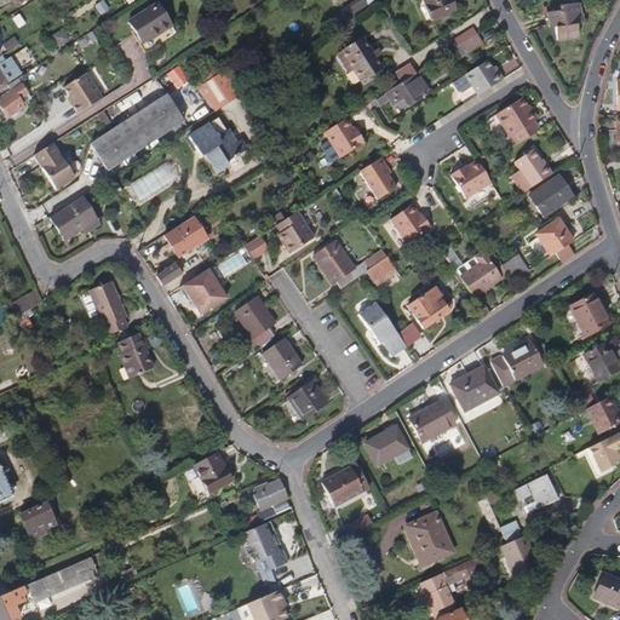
[(365,0),(363,0),(357,0),(342,11),(349,22),(369,9),(365,0)]
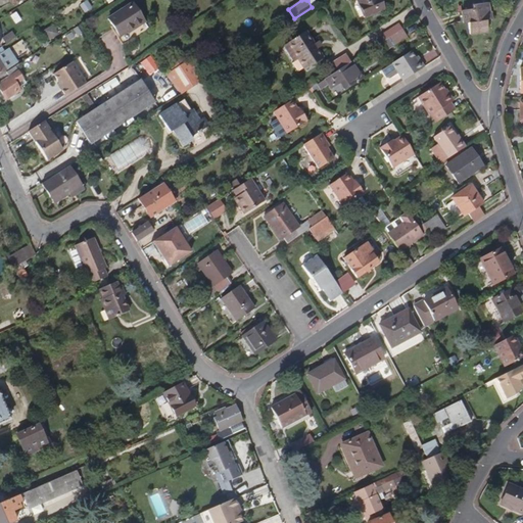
[(387,9),(382,0),(358,0),(368,18),(387,9)]
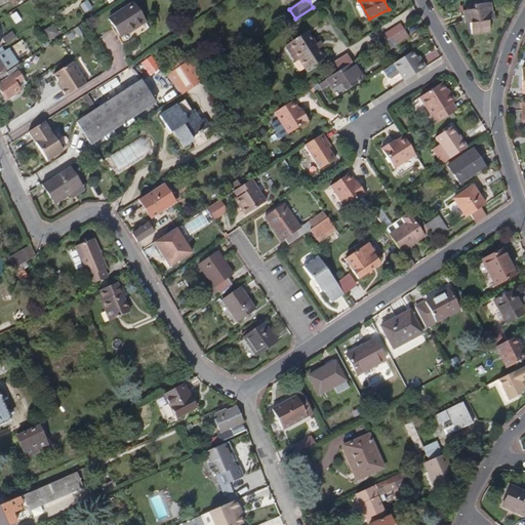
[(87,2),(81,6),(86,14),(92,10),(87,2)]
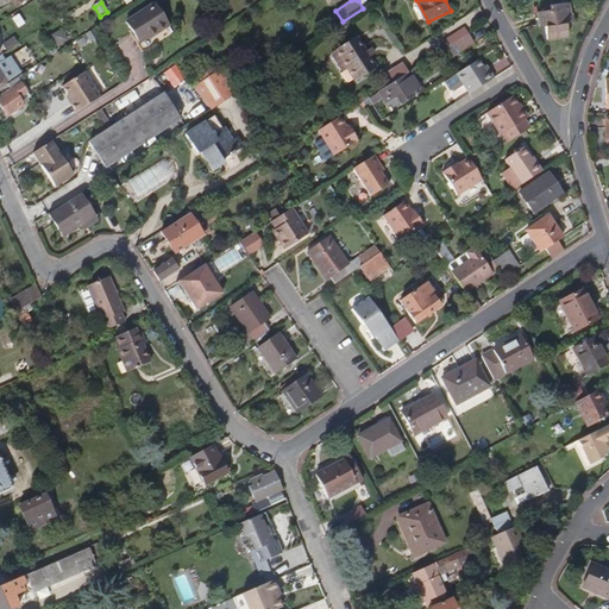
[(159,32),(169,26),(156,5),(127,23),(145,51),(164,39),(159,32)]
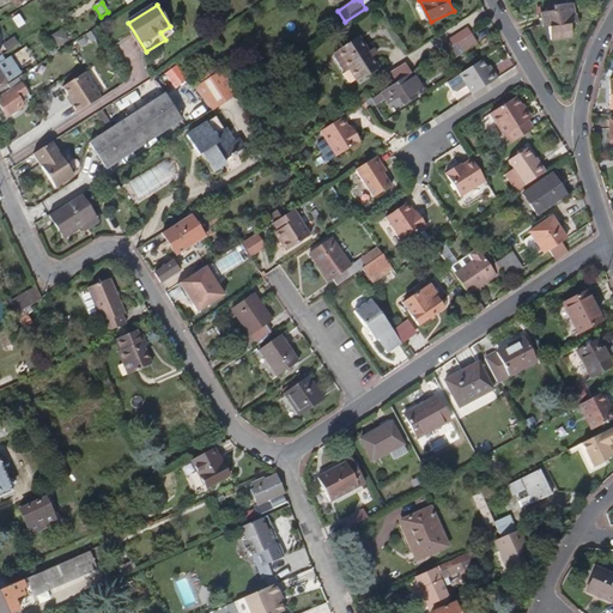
[(577,30),(576,8),(558,10),(558,16),(546,16),(546,31),(552,31),(552,44),(574,43),(574,30),(577,30)]
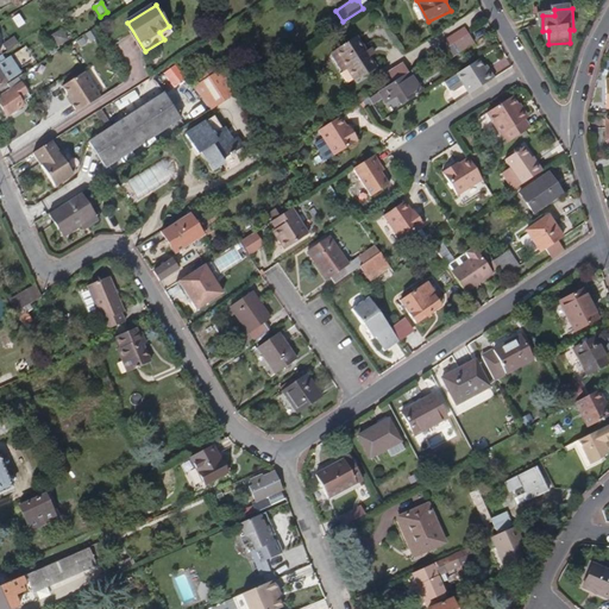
[(457,43),(472,33),(469,27),(450,39),(453,45),(457,43)]
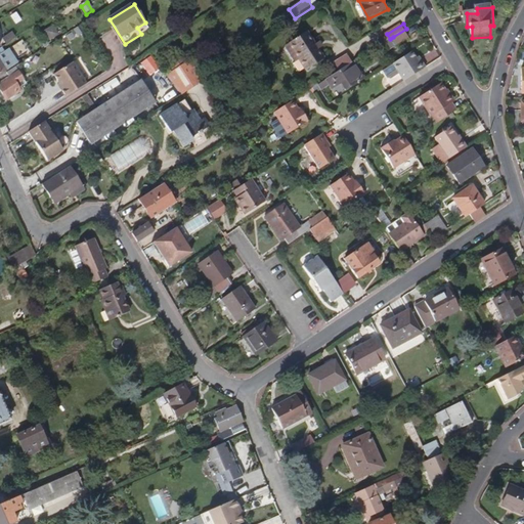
[(54,26),(44,32),(50,41),(59,35),(54,26)]
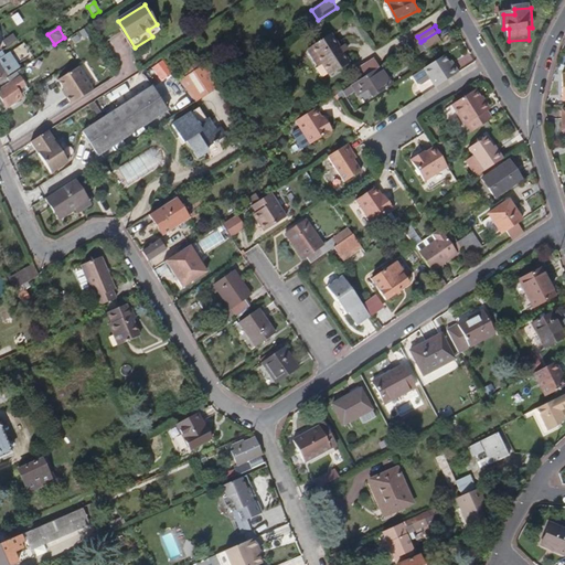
[(88,28),(80,33),(85,41),(94,34),(88,28)]
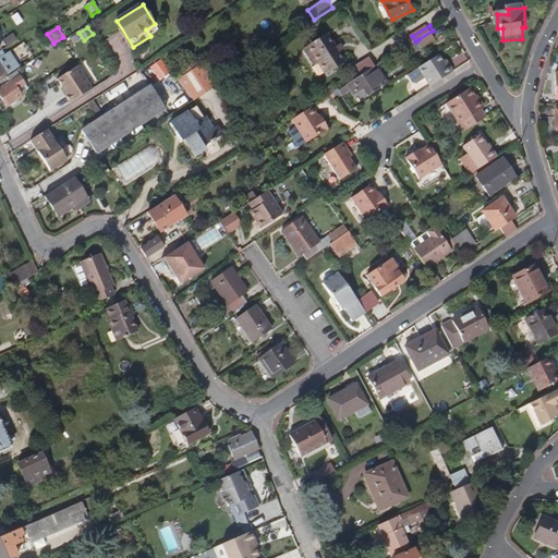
[(438,38),(434,31),(433,31),(419,39),(424,47),(438,38)]
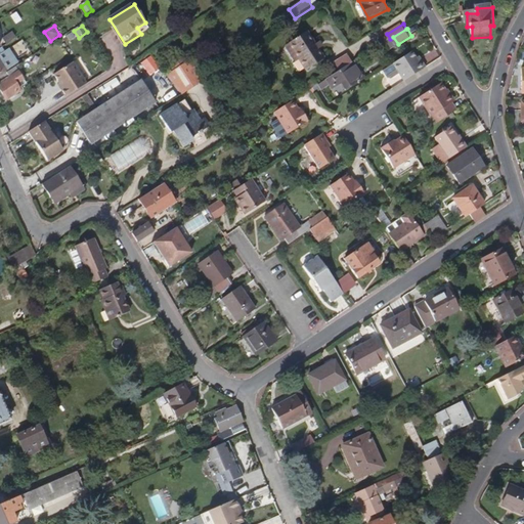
[(322,56),(307,32),(286,46),(291,53),(296,50),(300,56),(306,67),(322,56)]
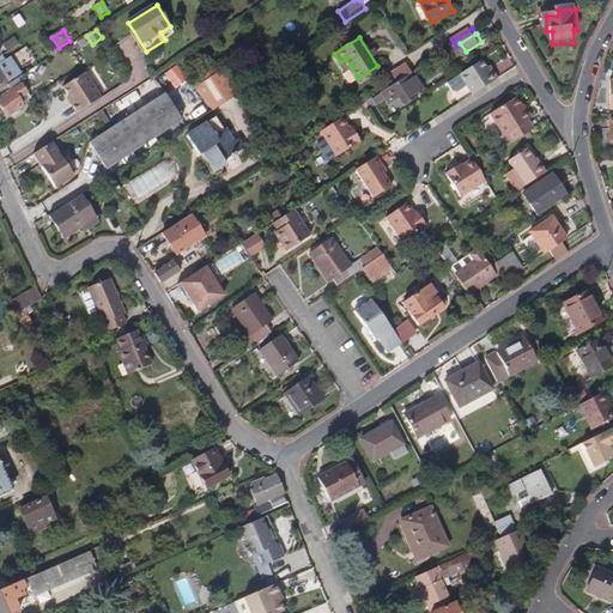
[(22,74),(11,58),(8,60),(5,54),(0,56),(0,90),(13,82),(12,82),(22,74)]
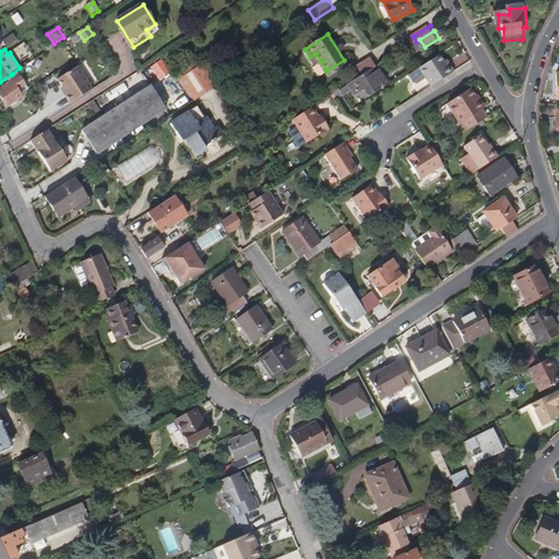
[(320,60),(316,54),(310,57),(314,63),(320,60)]
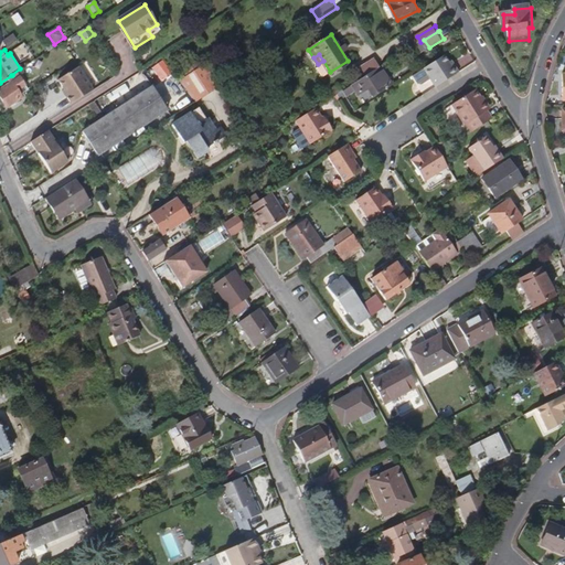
[(369,74),(383,65),(377,56),(363,65),(369,74)]
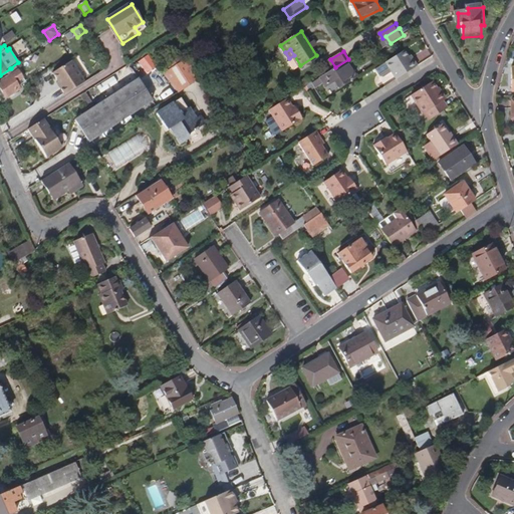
[(397,81),(418,67),(414,60),(411,62),(409,58),(404,52),(386,63),(392,72),(397,81)]
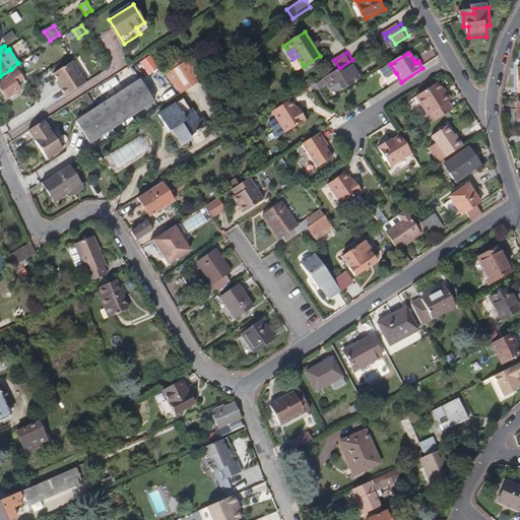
[(172,70),(167,73),(181,94),(202,80),(188,59),(183,62),(178,54),(166,62),(172,70)]
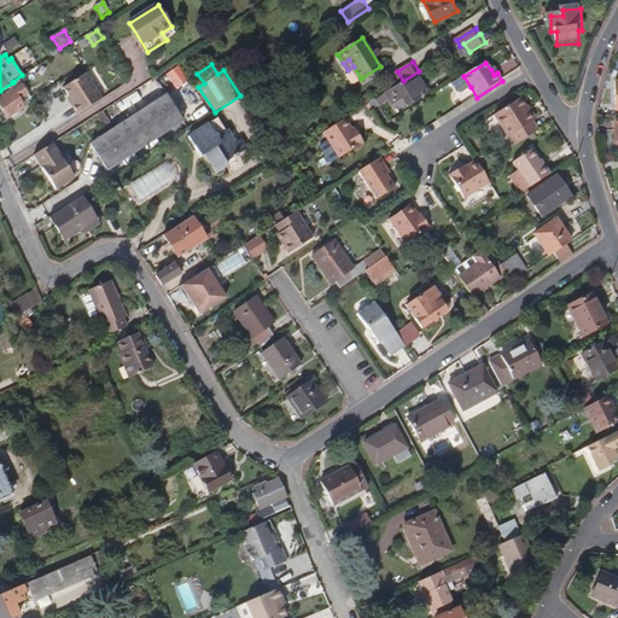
[(432,92),(419,71),(403,81),(389,91),(394,98),(396,101),(406,95),(412,105),(432,92)]
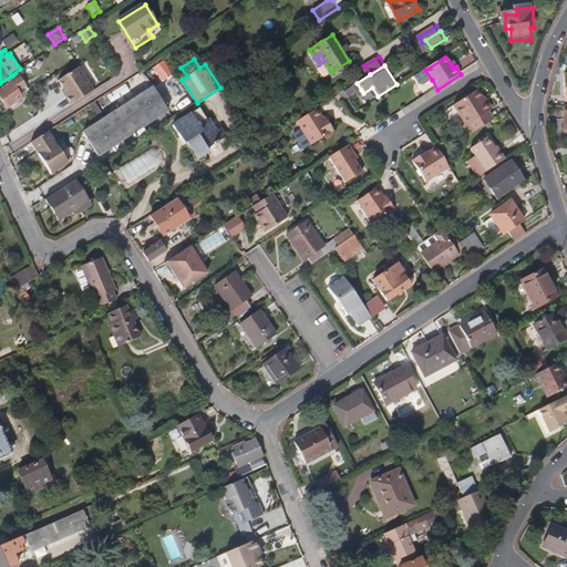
[(71,104),(93,90),(79,66),(58,80),(68,95),(66,96),(71,104)]
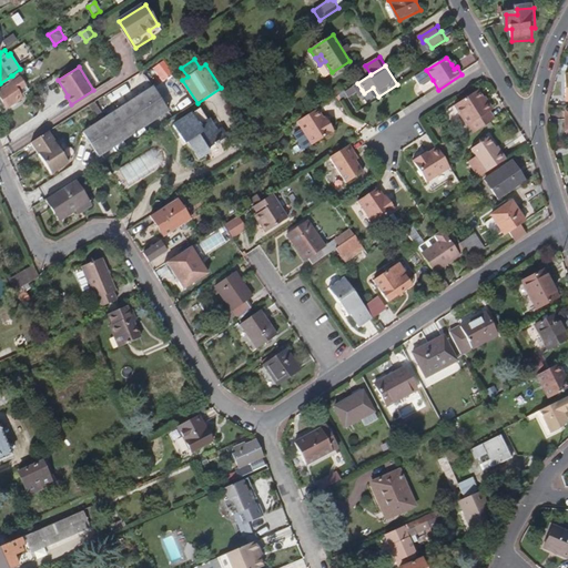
[(433,80),(426,70),(415,78),(421,85),(424,85),(433,80)]
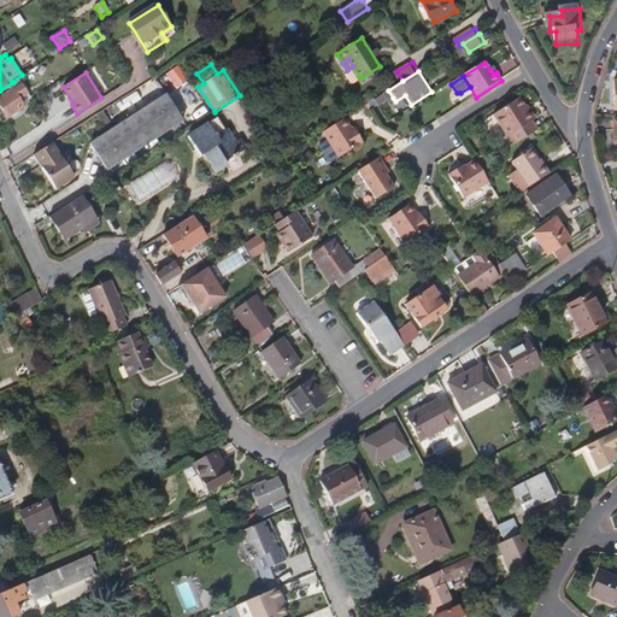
[(21,97),(29,92),(21,77),(0,90),(0,103),(9,116),(27,105),(21,97)]
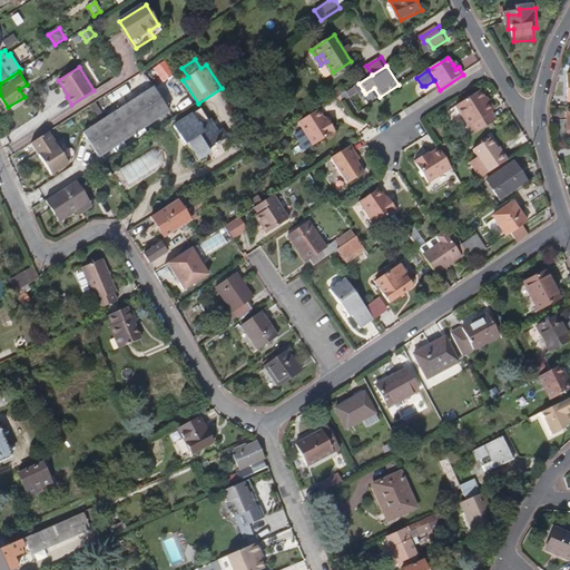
[(127,84),(108,95),(112,102),(131,91),(127,84)]
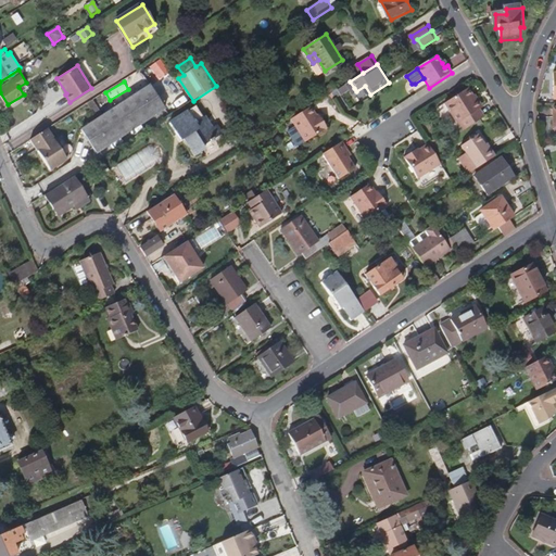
[(354,88),(350,81),(331,93),(336,99),(341,96),(354,88)]
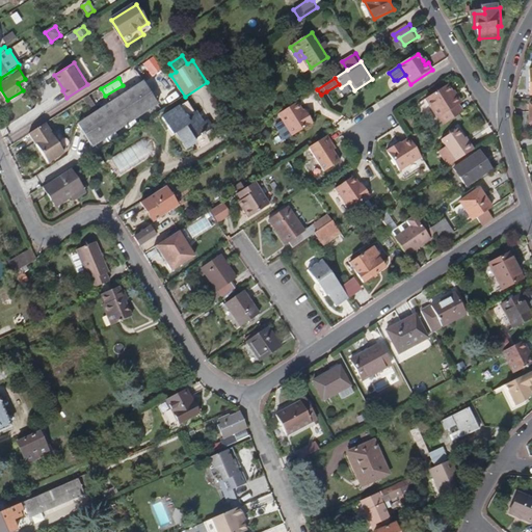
[(92,145),(158,103),(143,80),(99,109),(92,113),(78,124),(92,145)]
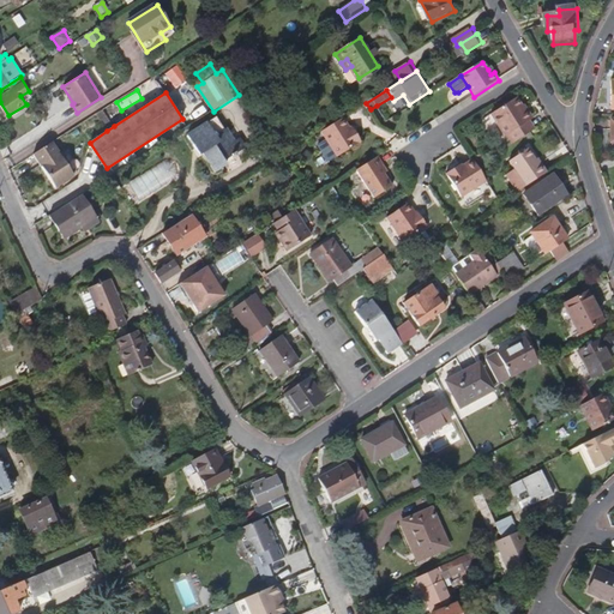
[(513,146),(536,132),(530,124),(533,121),(518,100),(492,116),(506,138),(507,137),(513,146)]
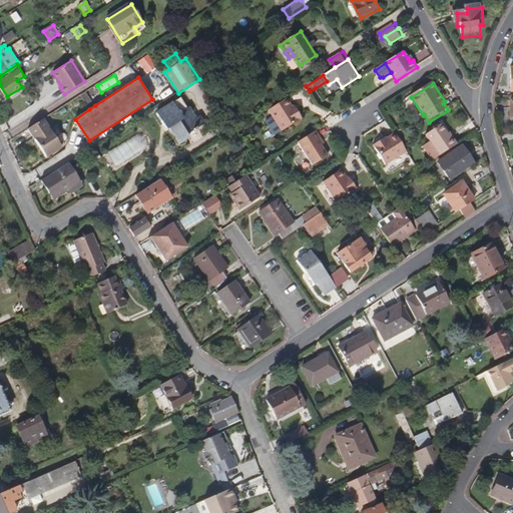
[(89,109),(95,105),(86,91),(80,95),(89,109)]
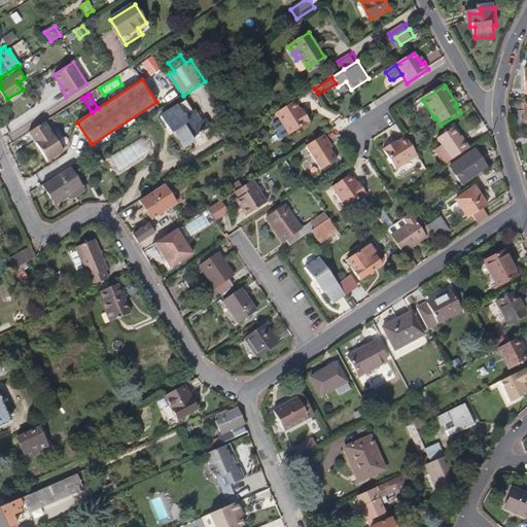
[(302,109),(295,100),(277,111),(291,134),(311,120),(306,111),(304,112),(302,109)]
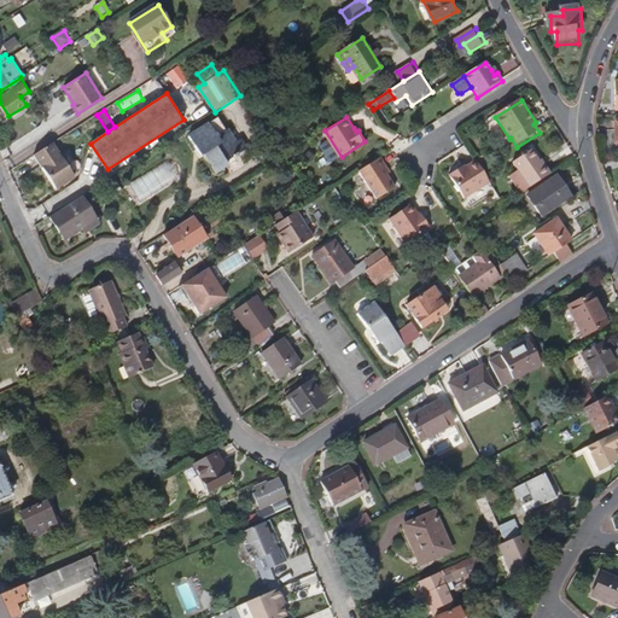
[(227,157),(249,145),(244,135),(238,139),(229,126),(219,132),(211,120),(191,132),(198,146),(203,143),(219,169),(229,162),(227,157)]
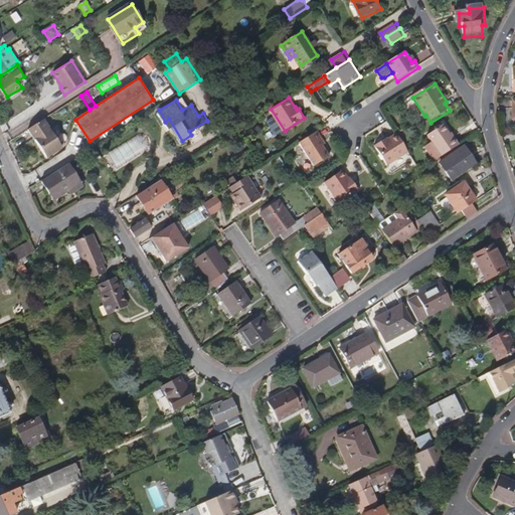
[(63,147),(45,119),(29,129),(47,157),(63,147)]
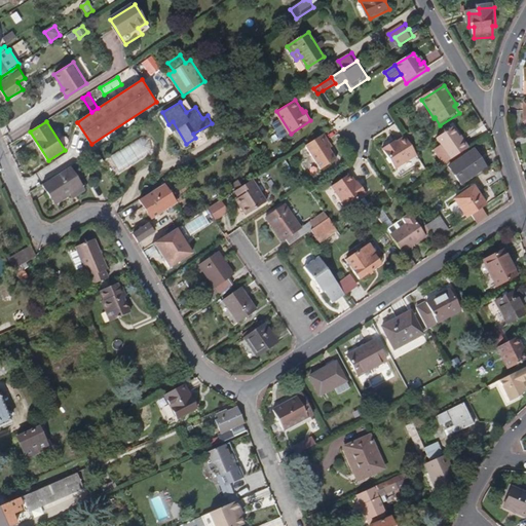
[(470,148),(463,141),(461,142),(459,139),(453,128),(438,139),(442,145),(452,160),(470,148)]
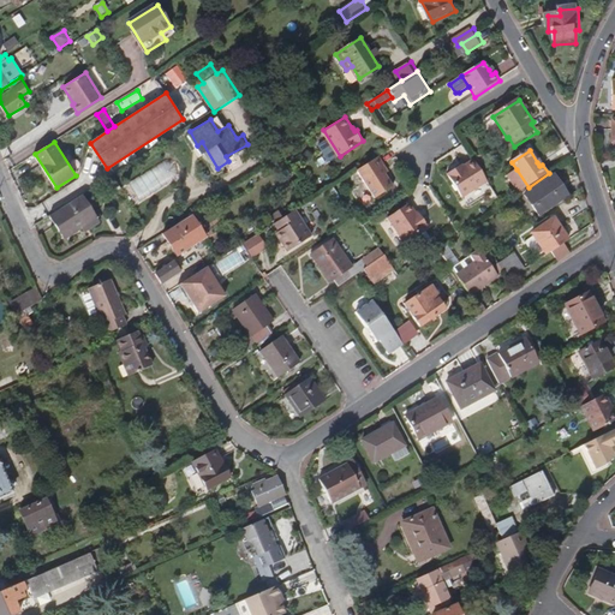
[(483,155),(476,159),(479,165),(487,160),(483,155)]
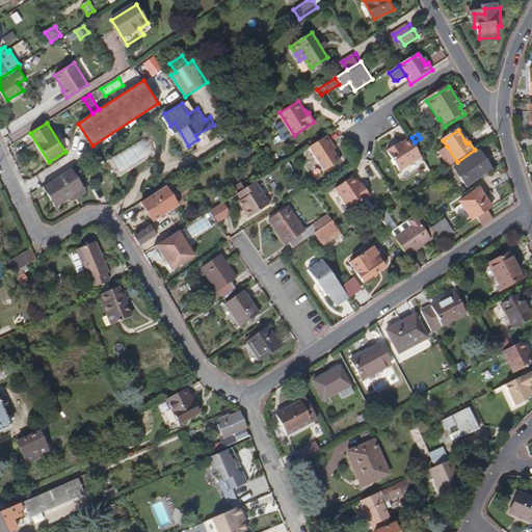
[(328,136),(310,149),(325,173),(341,162),(335,151),(330,145),(333,144),(328,136)]
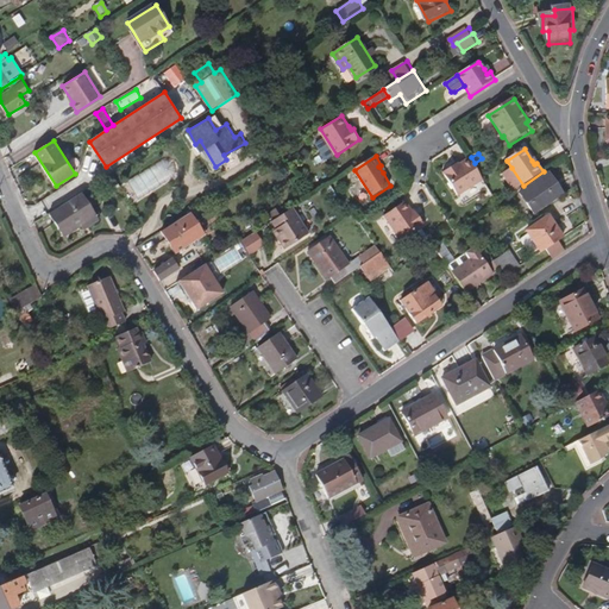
[(483,181),(469,159),(458,167),(454,169),(453,167),(443,173),(458,196),(483,181)]
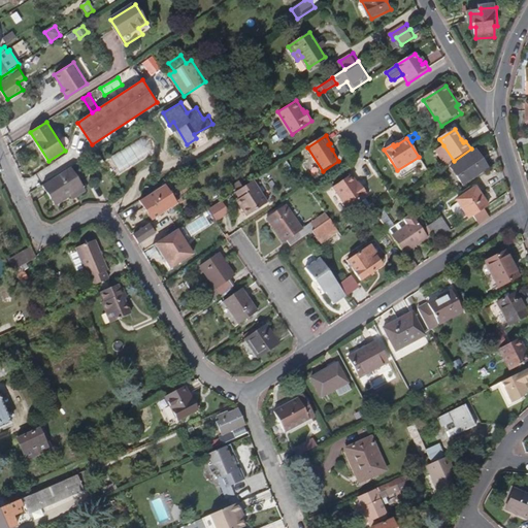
[(454,161),(443,145),(434,152),(444,166),(454,161)]
